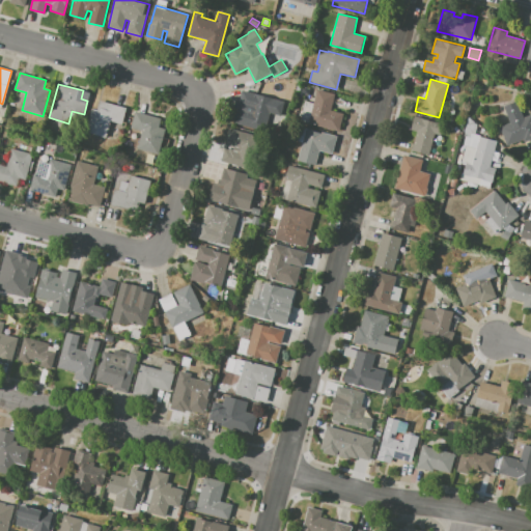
[(317,89),(335,93),(331,110),(342,113),(338,131),(308,123),(317,89)]
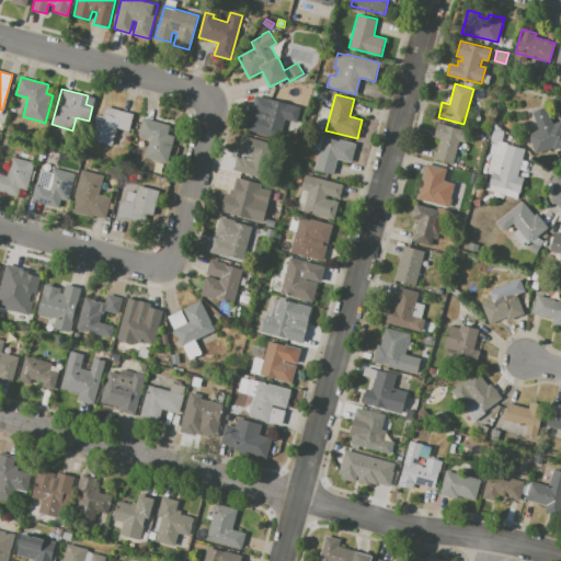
[(250,112),(245,130),(278,139),(288,105),(267,100),(264,115),(250,112)]
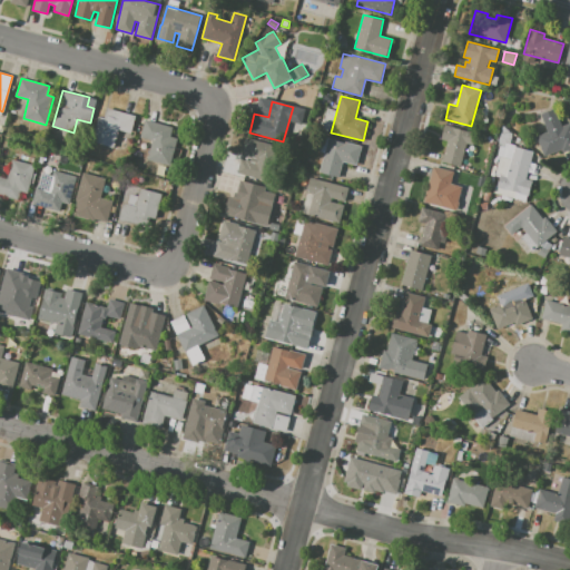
[(98,117),(104,118),(107,108),(135,116),(130,133),(118,129),(112,148),(91,143),(98,117)]
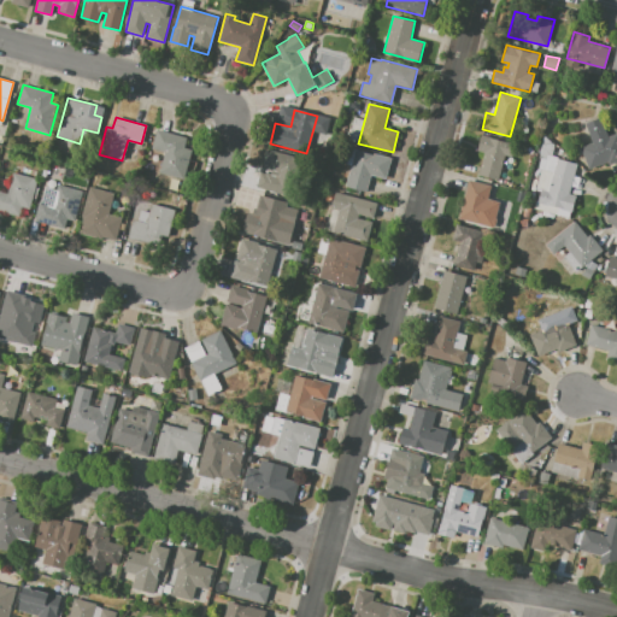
[(581,147),(593,142),(585,123),(600,117),(607,136),(616,133),(616,160),(609,165),(607,162),(589,169),(581,147)]
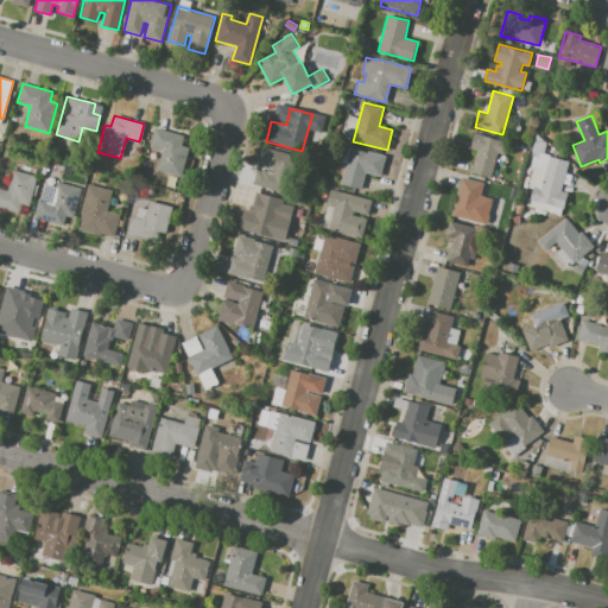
[(154,127),(183,135),(181,145),(189,147),(181,176),(157,170),(162,151),(149,147),(154,127)]
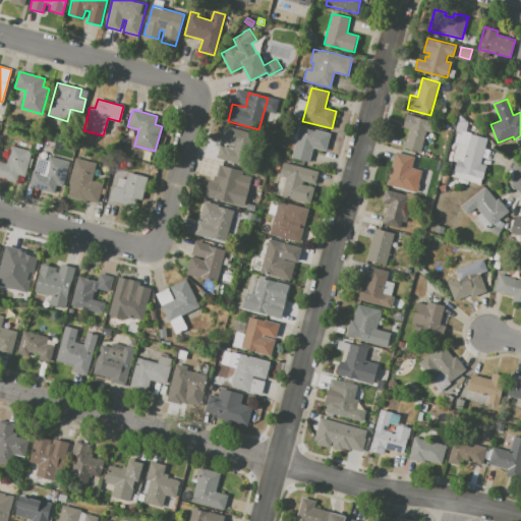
[(406,114),(436,121),(432,132),(427,130),(421,152),(404,148),(408,129),(402,128),(406,114)]
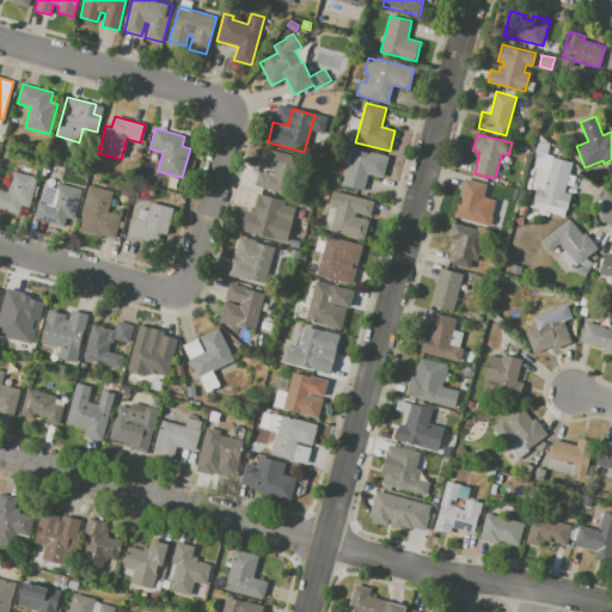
[(539,135),(550,144),(546,160),(533,157),(539,135)]
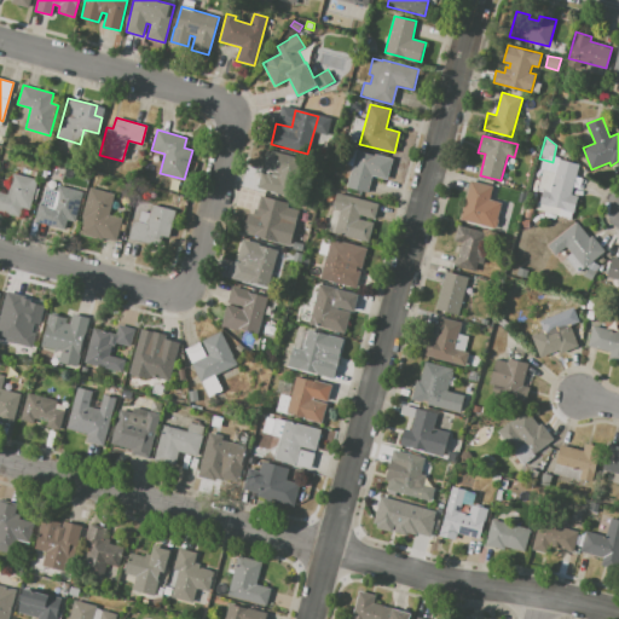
[(258,187),(293,197),(304,160),(267,149),(262,168),(272,172),(272,174),(267,173),(266,174),(261,173),(258,187)]
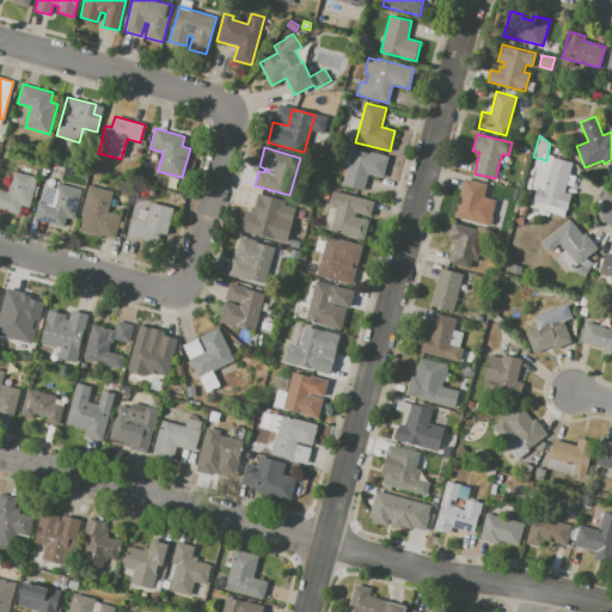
[(353,150),(369,153),(371,152),(389,157),(383,177),(367,173),(362,190),(343,185),(353,150)]
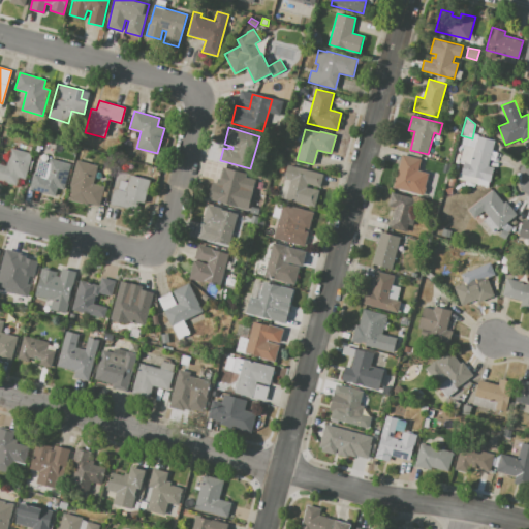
[(477,135),(495,141),(488,166),(494,167),(491,182),(478,179),(477,184),(458,179),(460,172),(461,173),(464,162),(470,164),(477,135)]
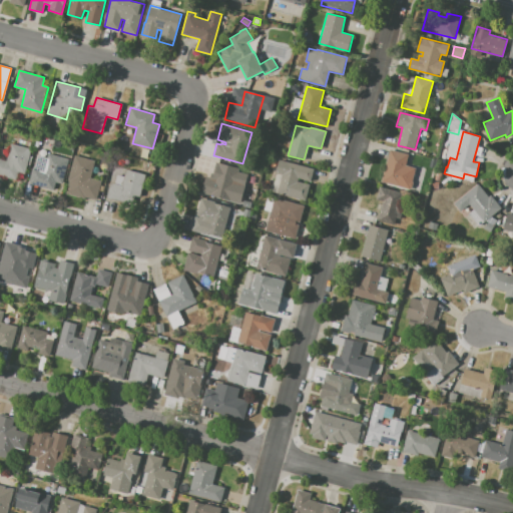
[(0,158),(6,160),(11,143),(31,148),(24,175),(18,173),(16,180),(0,175),(0,158)]
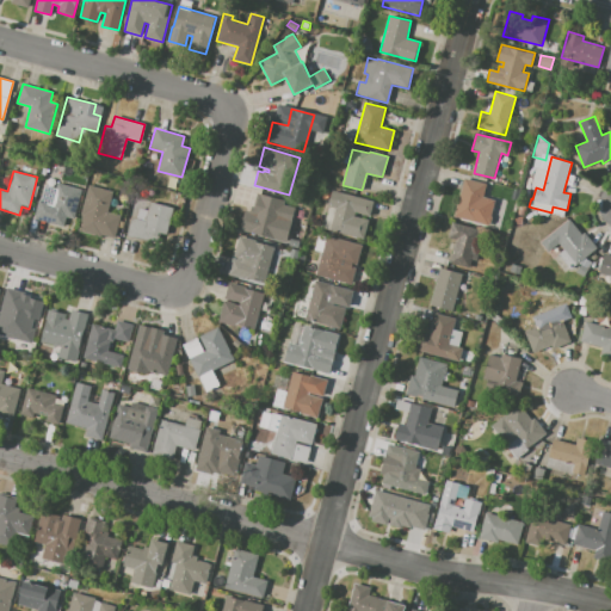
[(463,178),(486,184),(482,197),(495,199),(488,226),(454,217),(463,178)]
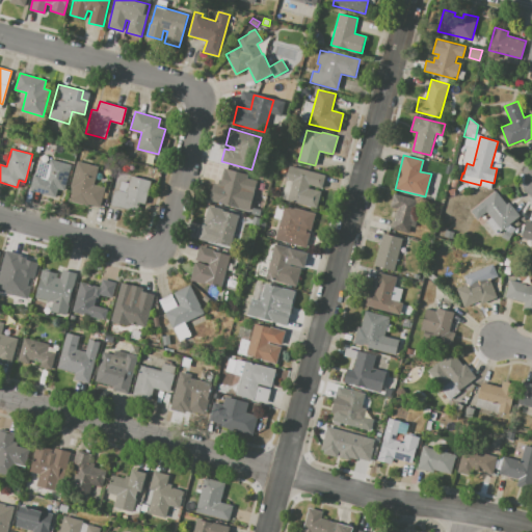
[(30,191),(34,175),(46,177),(50,159),(71,165),(64,190),(57,189),(55,197),(30,191)]
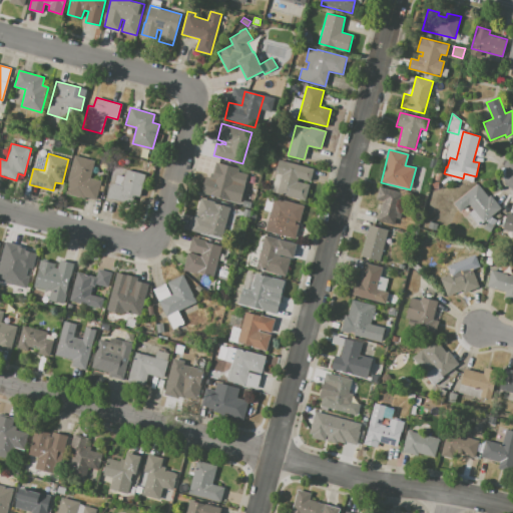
[(412,161),(414,154),(420,155),(418,162),(412,161)]
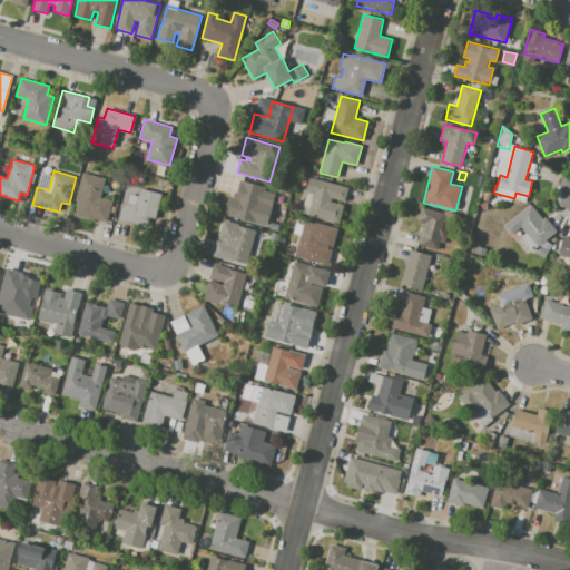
[(82,173),(106,178),(100,198),(112,202),(107,222),(94,218),(94,220),(74,215),(77,200),(76,200),(82,173)]
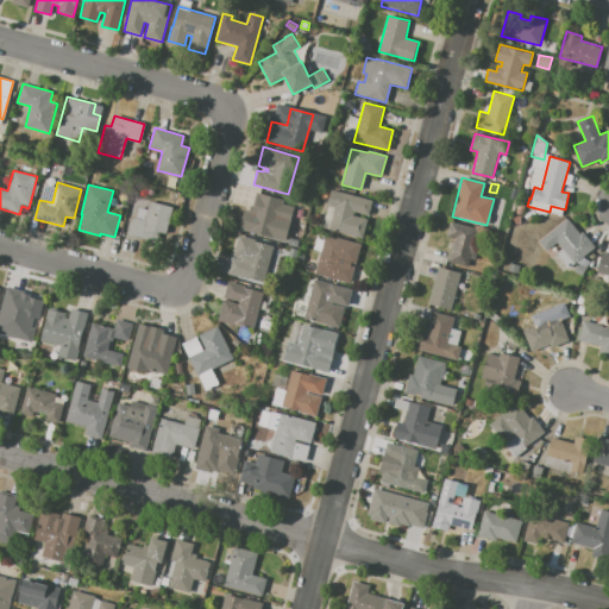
[(331,189),(372,200),(369,214),(355,211),(353,215),(368,219),(363,238),(330,230),(334,209),(327,207),(331,189)]
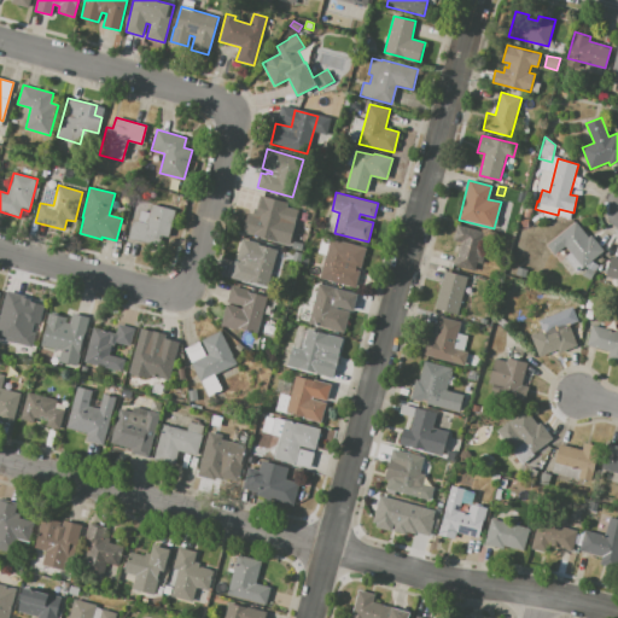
[(243,232),(248,213),(263,216),(268,197),(291,203),(287,217),(297,220),(290,245),(243,232)]
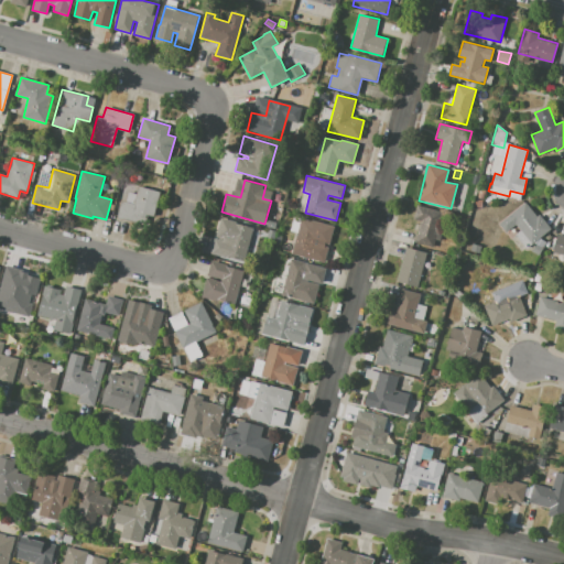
[(138,186),(160,192),(153,216),(147,215),(144,223),(134,219),(133,223),(117,218),(121,201),(126,202),(129,192),(136,194),(138,186)]
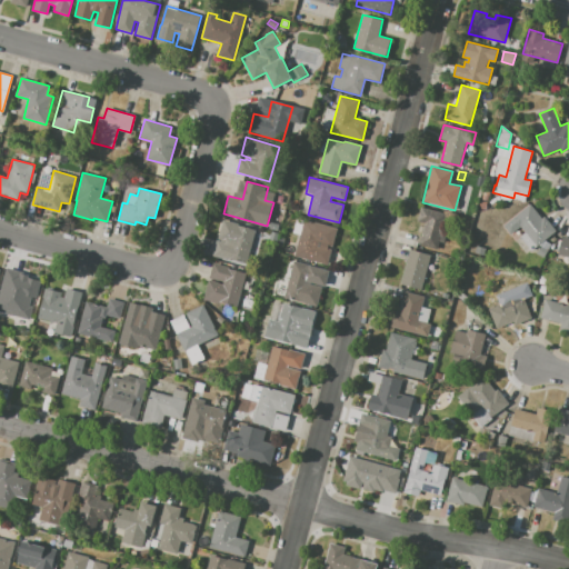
[(530,203),(541,218),(545,216),(557,230),(531,250),(520,237),(525,232),(520,227),(511,235),(503,226),(530,203)]
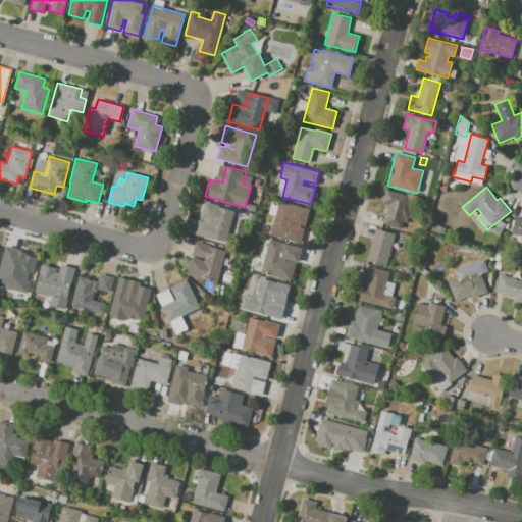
[(385,190),(409,196),(400,229),(383,225),(389,205),(382,203),(385,190)]
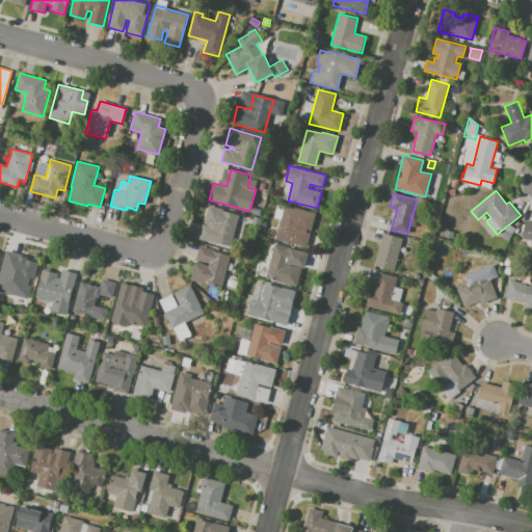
[(237,248),(198,239),(203,224),(210,225),(210,224),(204,223),(209,205),(223,209),(223,211),(245,216),(237,248)]
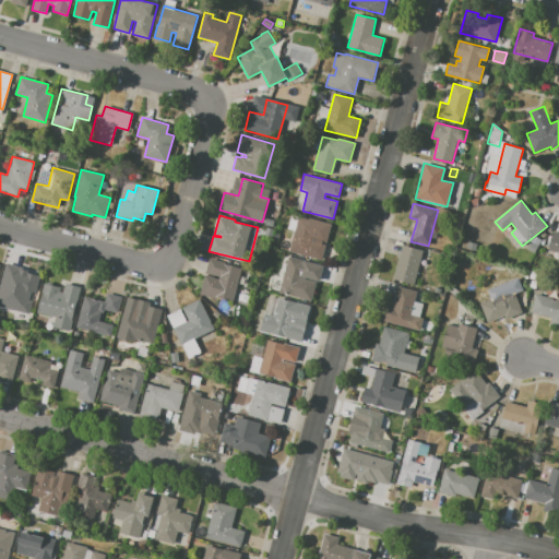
[(298,215),(331,224),(322,260),(289,251),(298,215)]
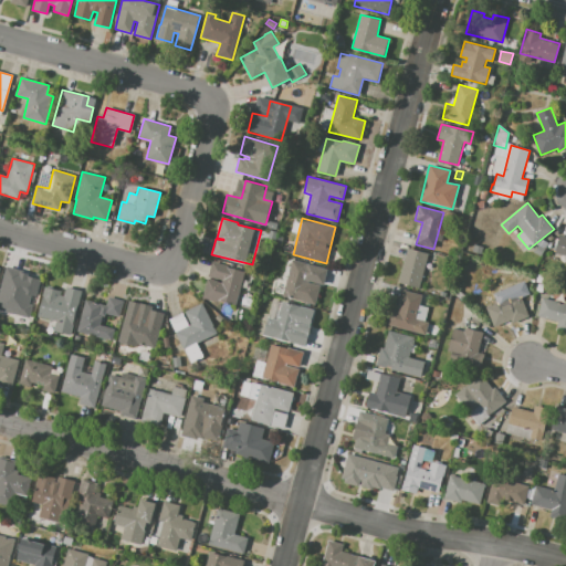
[(268,228),(269,220),(278,222),(276,230),(268,228)]
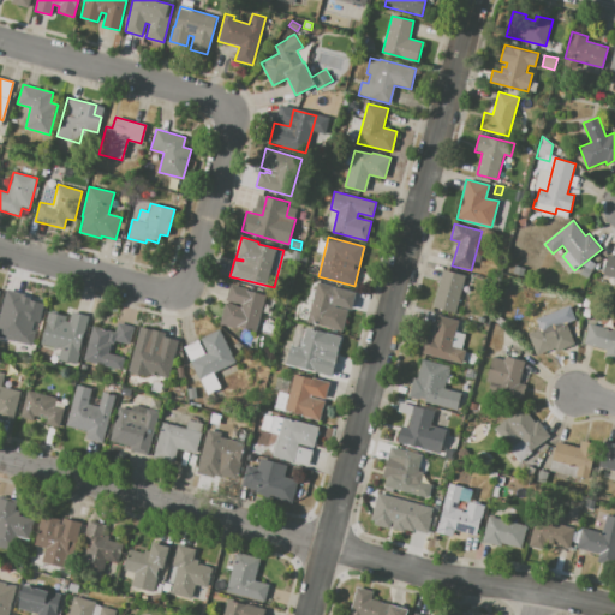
[(293,250),(302,252),(299,262),(291,260),(293,250)]
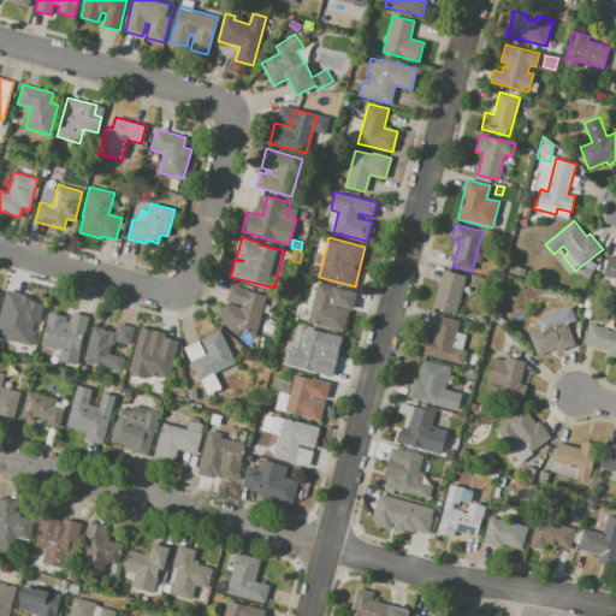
[(609,255),(615,256),(615,278),(603,276),(609,255)]
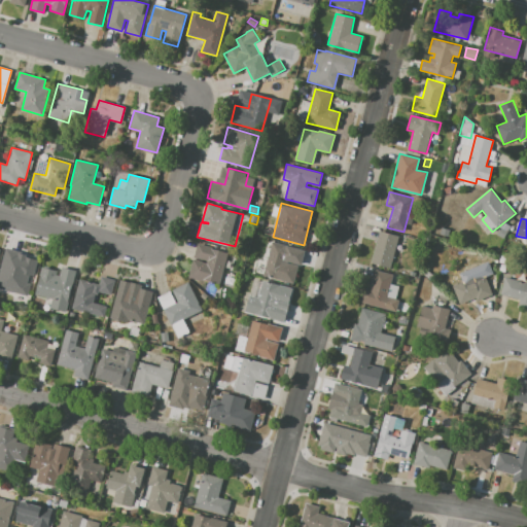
[(440,235),(442,227),(450,230),(448,237),(440,235)]
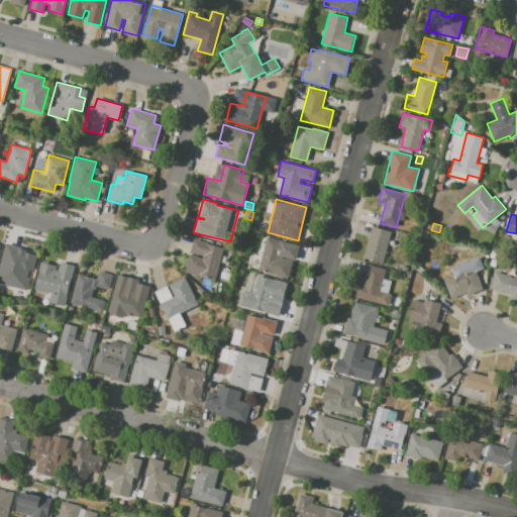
[(372,226),(391,231),(383,263),(364,257),(372,226)]
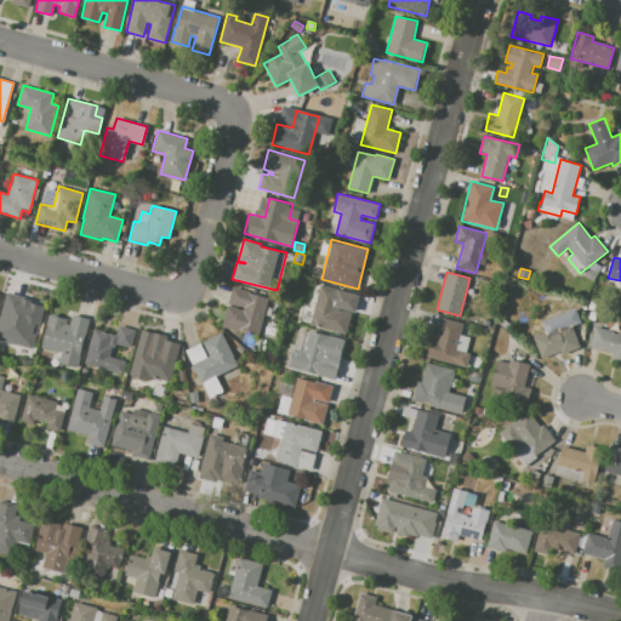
[(320,285),(342,290),(337,309),(351,313),(345,335),(309,325),(320,285)]
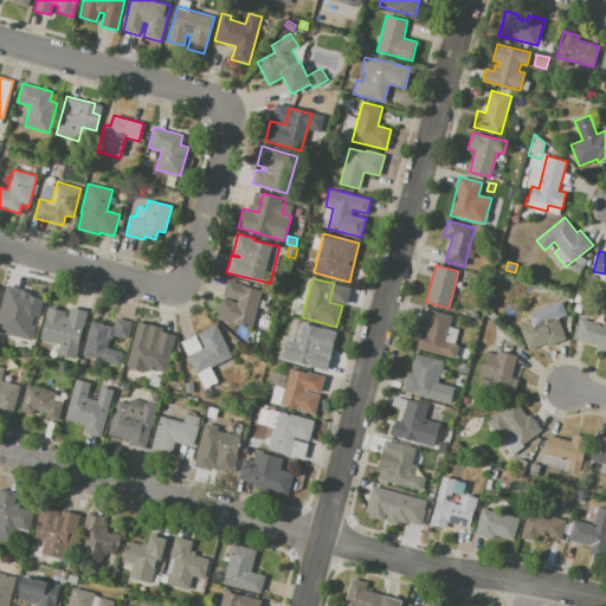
[(227,281),(262,289),(257,310),(276,315),(271,333),(252,328),(252,327),(234,322),(233,323),(216,318),(221,297),(239,302),(239,301),(223,296),(227,281)]
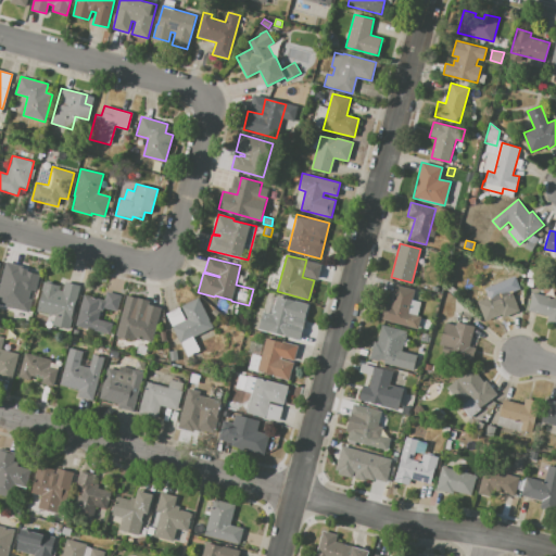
[(0,281),(5,261),(22,266),(21,267),(27,268),(26,270),(38,274),(34,290),(29,289),(27,298),(30,298),(27,312),(0,304),(0,281)]
